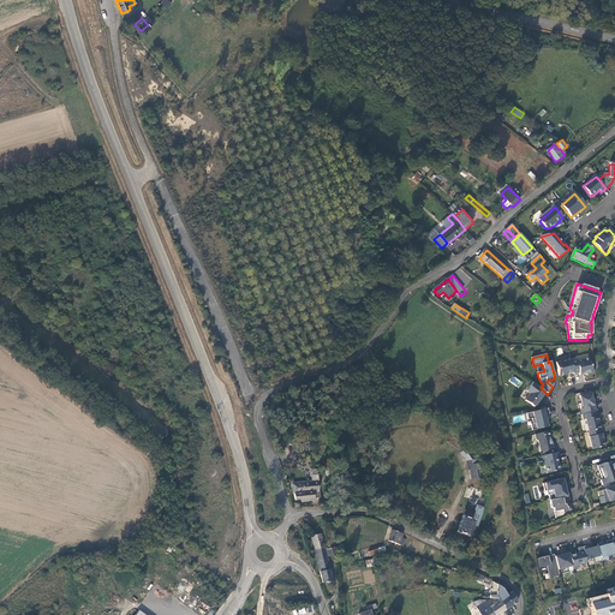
[(571,362),(571,359),(556,363),(559,376),(568,375),(569,378),(574,377),(574,375),(571,362)]
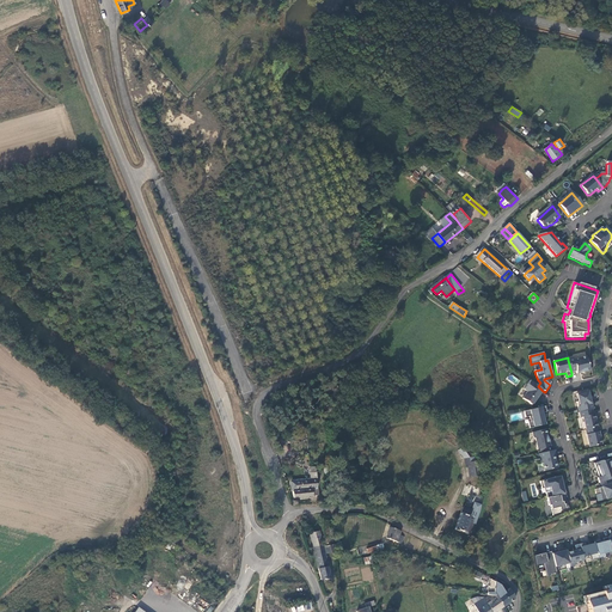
[(591,372),(589,363),(588,365),(586,357),(574,360),(574,359),(568,360),(571,373),(576,372),(576,373),(580,373),(580,374),(591,372)]
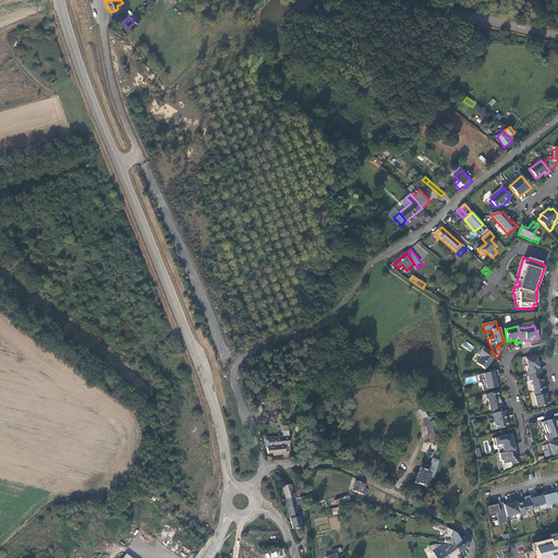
[(490,352),(483,347),(477,355),(481,358),(476,363),(484,370),(486,370),(495,356),(490,352)]
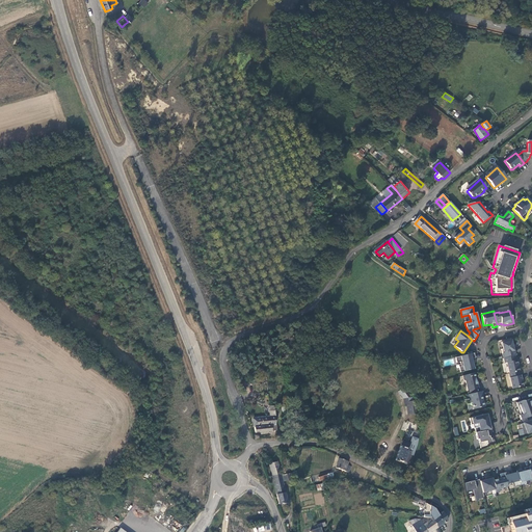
[(515,356),(513,347),(512,347),(512,346),(513,345),(512,340),(501,343),(503,349),(501,350),(503,358),(514,356),(515,356)]
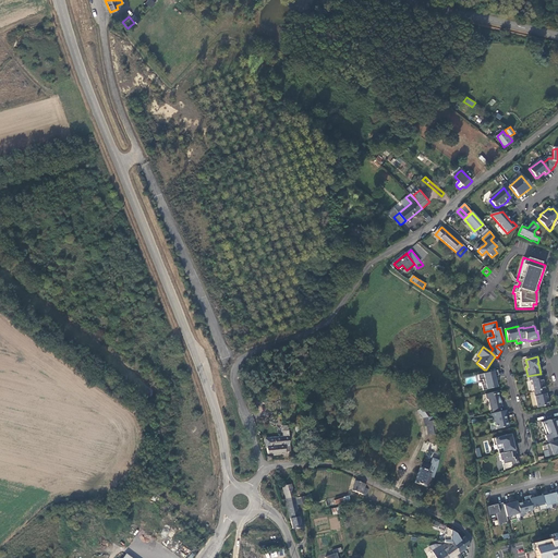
[(494,377),(498,376),(497,372),(477,376),(478,381),(483,380),(484,385),(482,386),(483,391),(498,387),(496,380),(495,380),(494,377)]
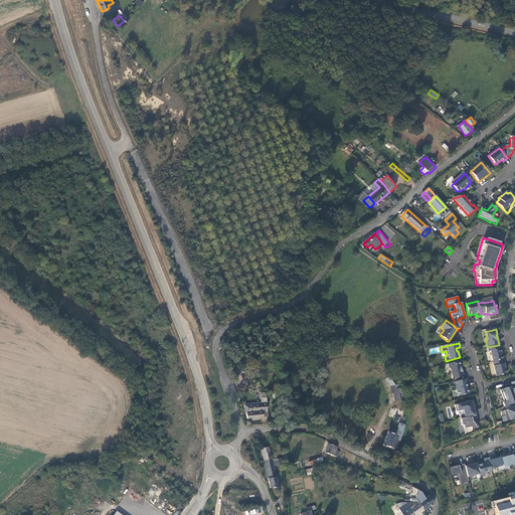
[(503,360),(501,349),(499,349),(498,345),(487,347),(488,352),(491,351),(493,362),(501,360),(503,360)]
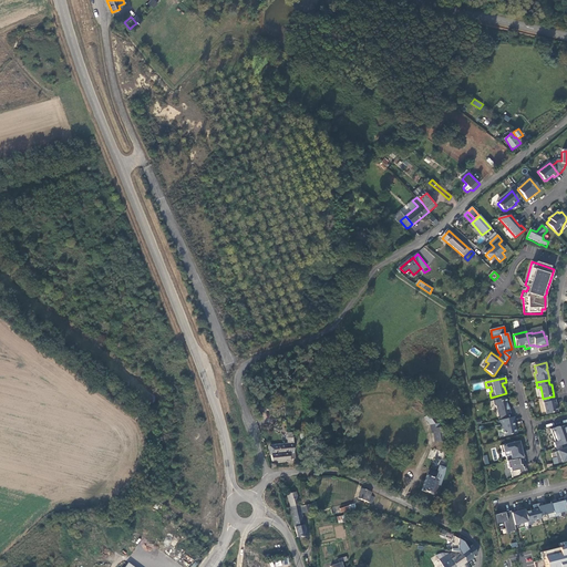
[(557,412),(555,401),(553,401),(552,397),(543,399),(546,415),(557,412)]
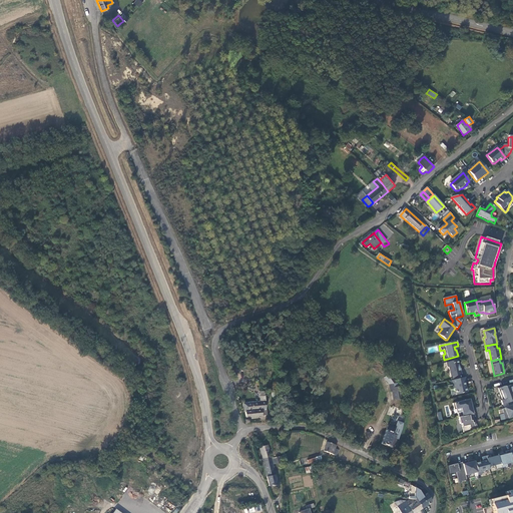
[(462,375),(460,367),(459,367),(457,361),(453,362),(447,363),(448,368),(449,368),(451,377),(452,377),(453,381),(461,379),(460,375),(462,375)]
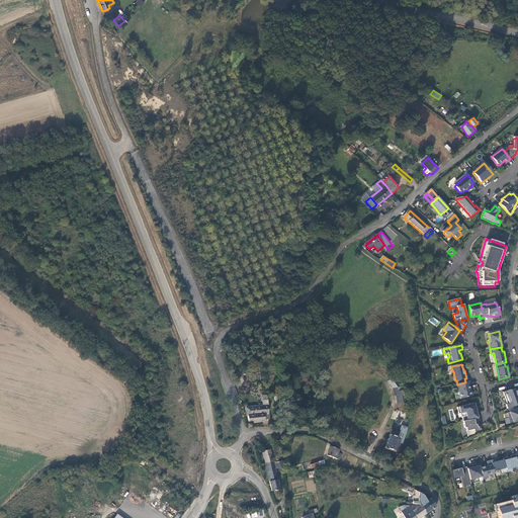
[(457,384),(456,384),(457,389),(458,393),(460,394),(461,399),(472,397),(471,391),(469,390),(468,385),(469,385),(468,381),(465,382),(457,384)]
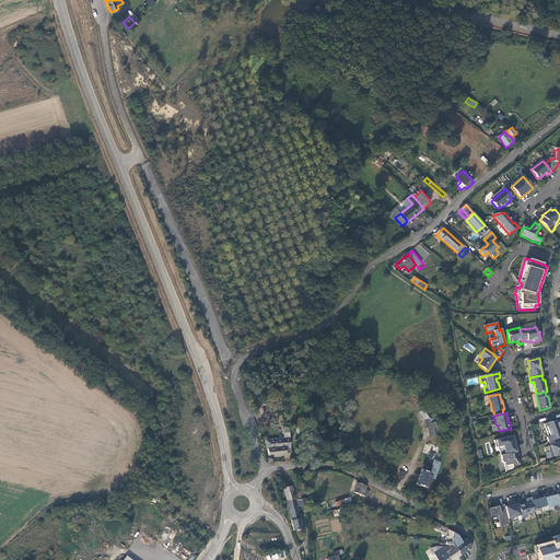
[(427,427),(429,436),(436,435),(433,418),(423,419),(426,427),(427,427)]
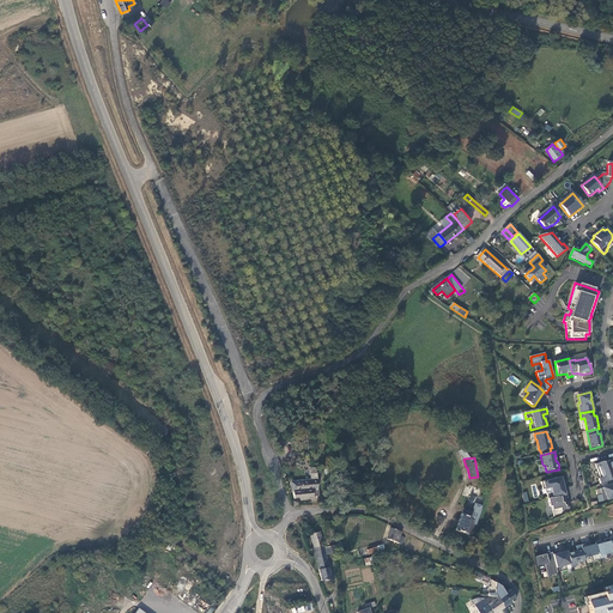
[(612,479),(612,465),(612,466),(610,461),(605,462),(604,462),(595,465),(600,479),(598,479),(600,485),(606,483),(612,479)]
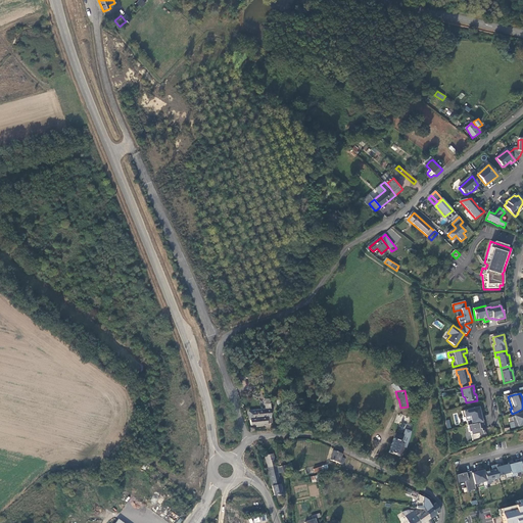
[(249,417),(249,419),(271,418),(271,406),(270,405),(265,405),(265,409),(249,410),(249,411),(248,413),(248,417),(249,417)]
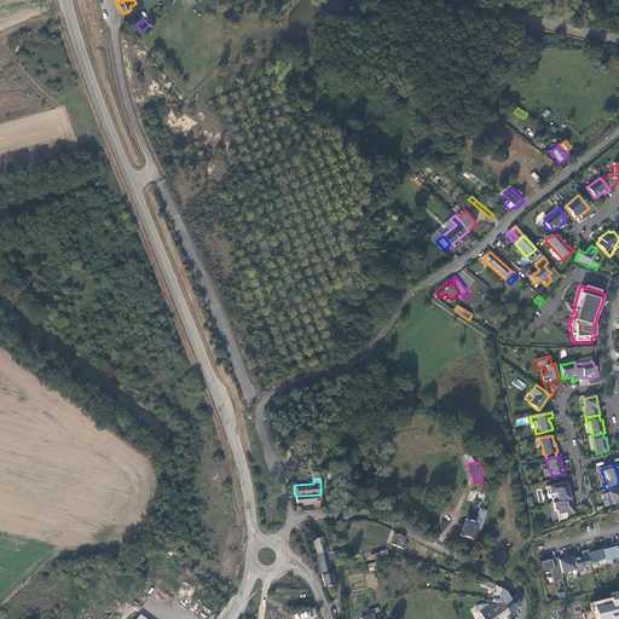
[(573,499),(570,490),(568,490),(567,482),(547,487),(548,496),(556,493),(557,498),(553,499),(554,504),(557,503),(573,499)]
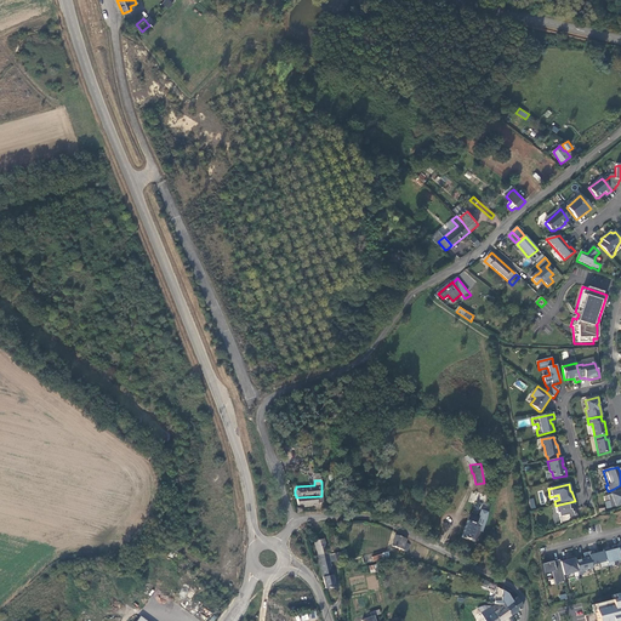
[(620,485),(614,489),(615,494),(608,496),(611,508),(620,505),(620,485)]
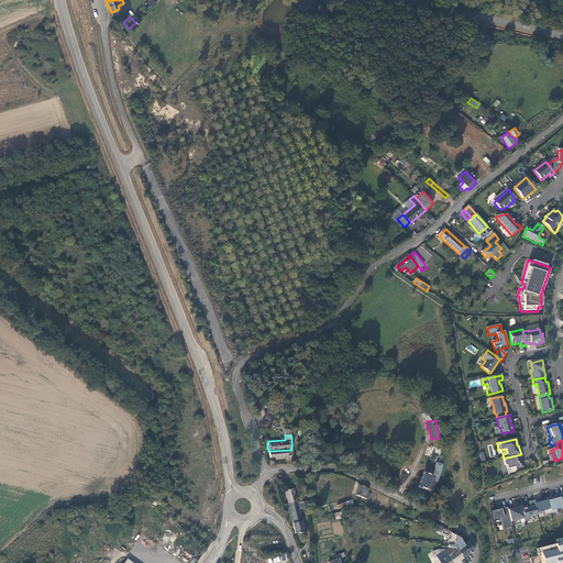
[(522,461),(521,454),(507,457),(507,460),(504,461),(505,466),(507,465),(509,475),(516,472),(516,471),(523,468),(522,463),(519,464),(518,462),(522,461)]
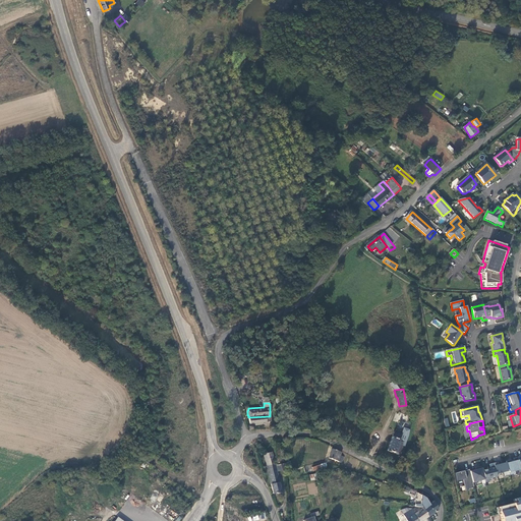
[(395,432),(388,452),(400,456),(403,447),(405,448),(406,444),(400,441),(402,436),(395,432)]
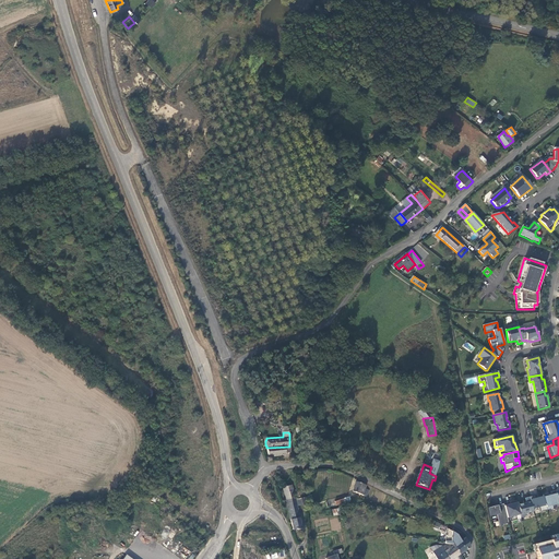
[(367,486),(357,483),(354,491),(368,497),(370,491),(366,489),(367,486)]
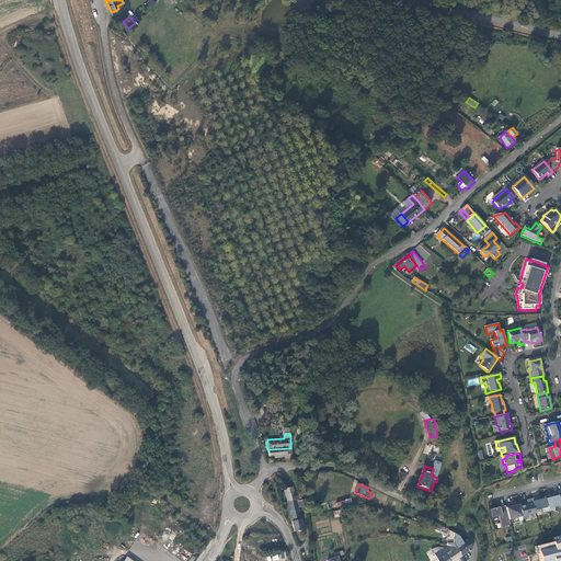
[(294,487),(285,489),(288,501),(297,499),(294,487)]
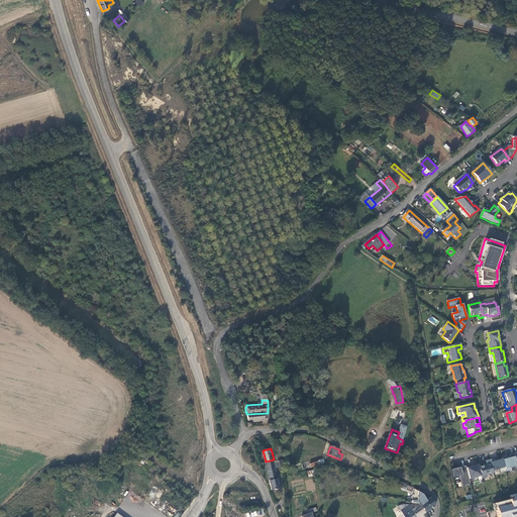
[(514,454),(509,455),(510,458),(508,458),(507,456),(502,458),(502,459),(505,472),(511,471),(511,468),(516,467),(514,454)]
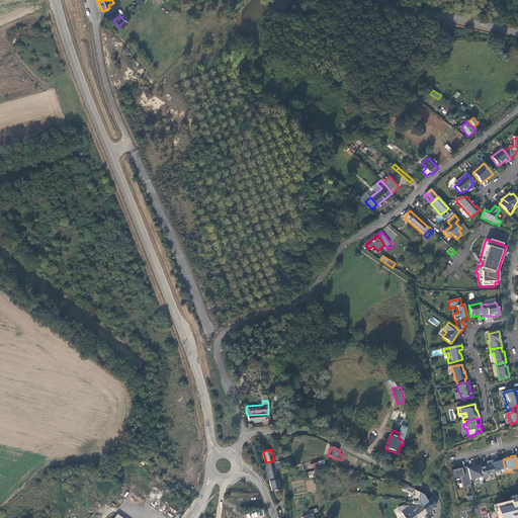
[(280,489),(274,460),(266,462),(272,491),(280,489)]
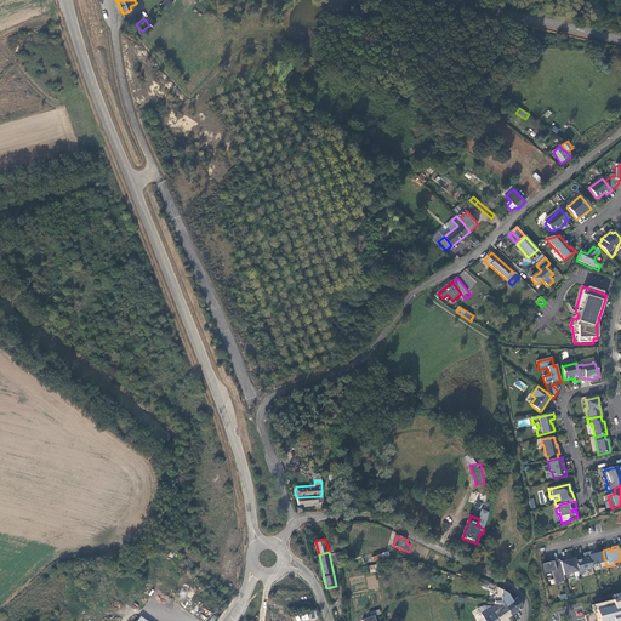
[(593,552),(588,553),(591,564),(591,565),(599,564),(600,570),(608,568),(607,567),(603,552),(594,554),(593,552)]
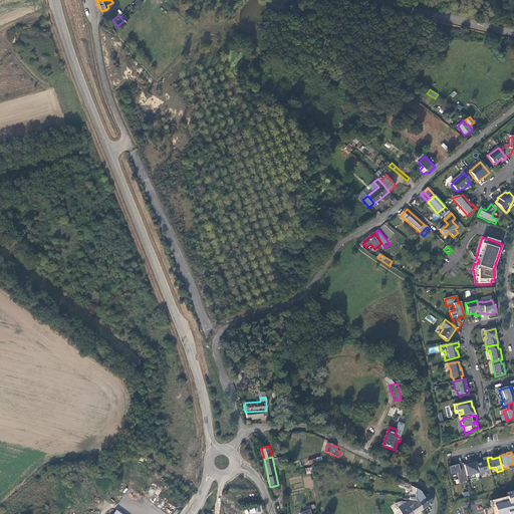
[(489,467),(487,458),(482,459),(484,463),(476,465),(478,474),(479,476),(485,475),(484,472),(489,471),(488,468),(489,467)]
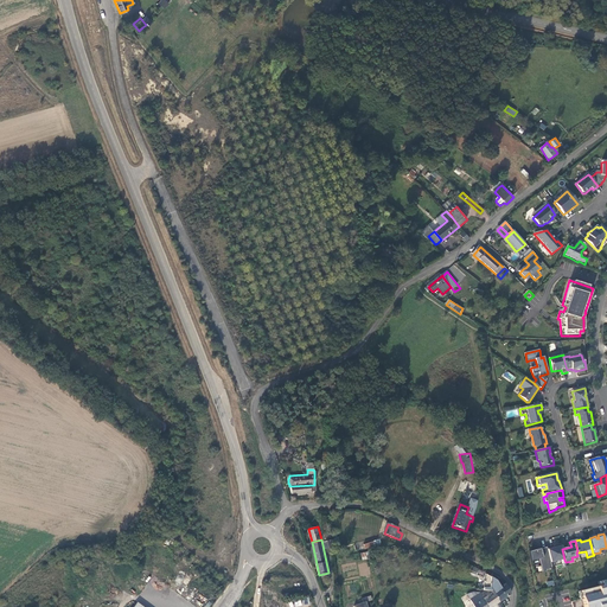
[(562,549),(561,544),(554,545),(554,548),(547,550),(550,563),(564,560),(562,549)]
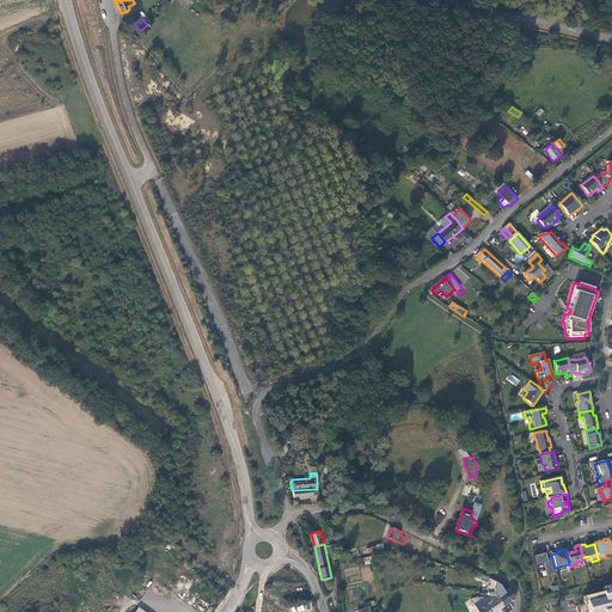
[(551,552),(533,557),(536,567),(544,564),(548,576),(557,574),(555,568),(551,555),(551,552)]
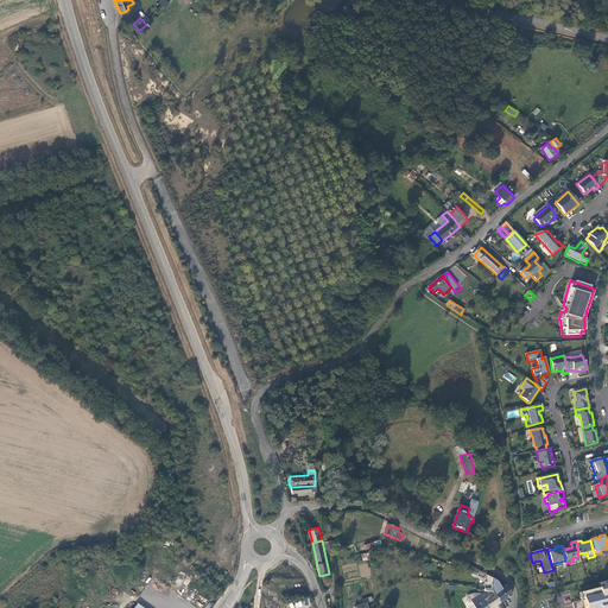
[(607,607),(607,582),(606,583),(606,582),(600,583),(601,588),(581,593),(584,607),(607,607)]
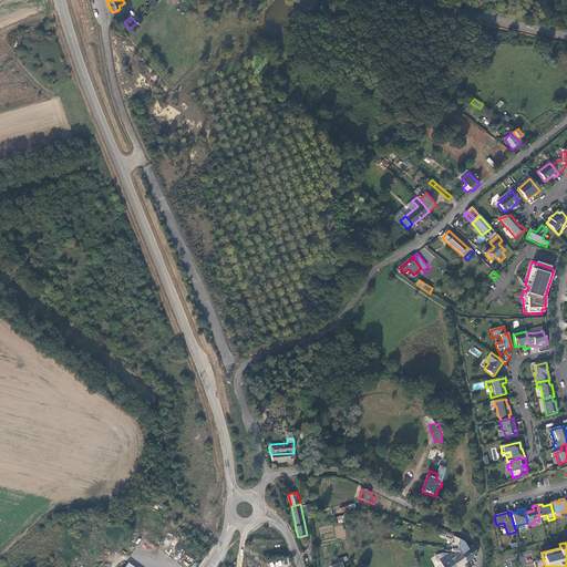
[(466,563),(477,555),(477,554),(473,545),(467,548),(465,544),(457,548),(460,553),(461,554),(466,563)]
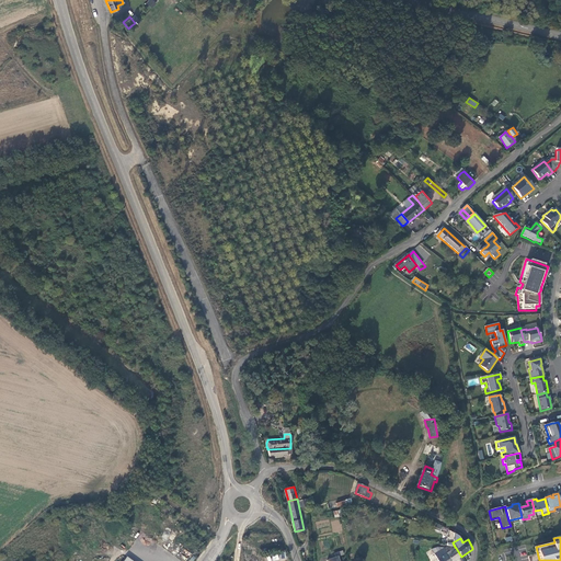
[(432,549),(434,553),(445,547),(444,546),(442,542),(437,545),(432,549)]
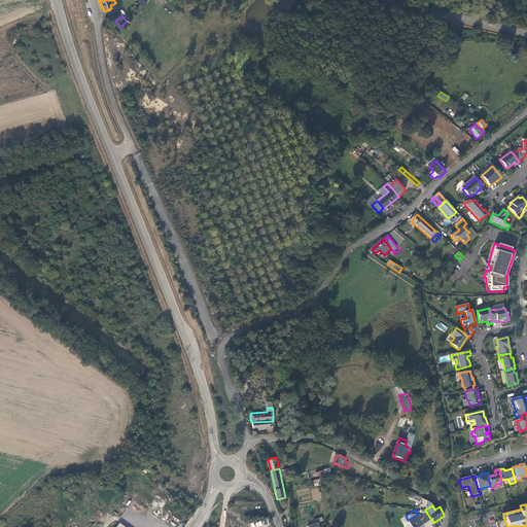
[(412,526),(426,526),(433,523),(428,515),(420,519),(418,514),(408,520),(412,526)]
